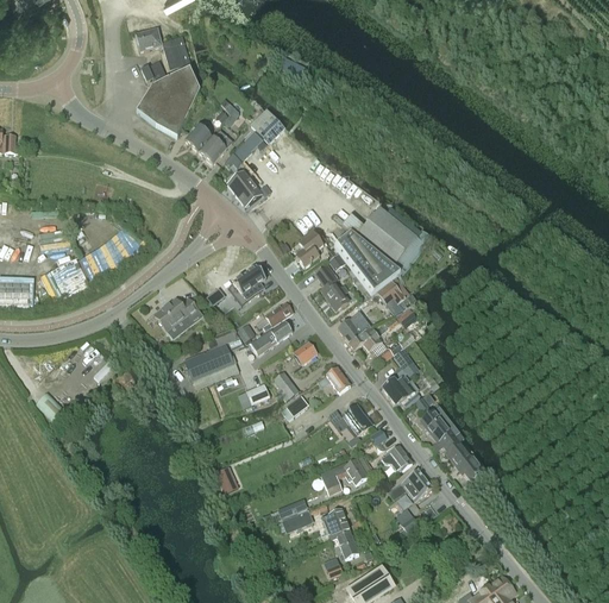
[(162,44),(157,26),(136,31),(139,50),(162,44)]
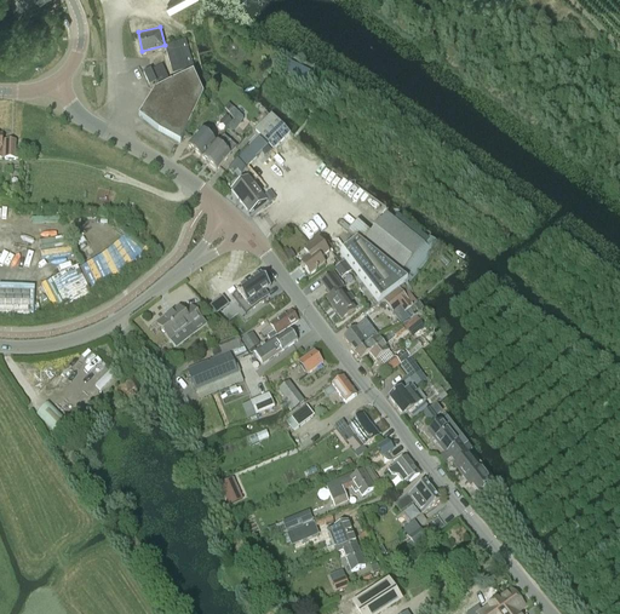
[(165,41),(172,69),(194,63),(185,35),(165,41)]
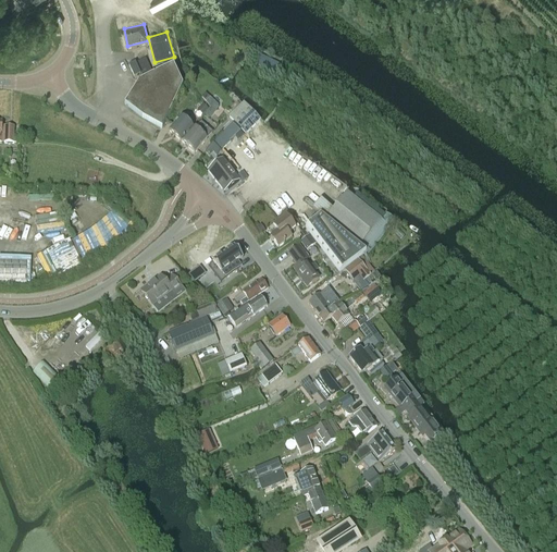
[(258,49),(254,58),(274,68),(279,60),(258,49)]
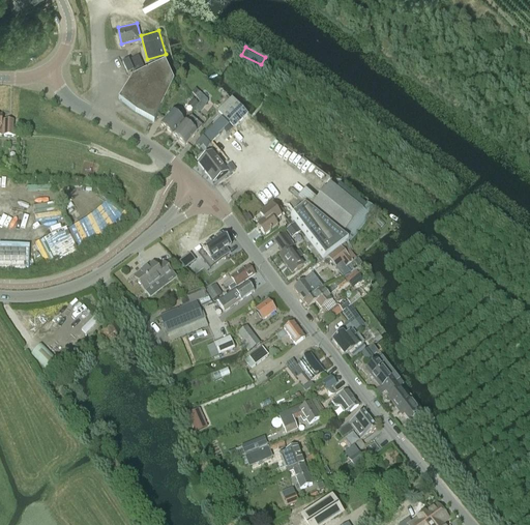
[(139,64),(144,62),(139,51),(134,53),(139,64)]
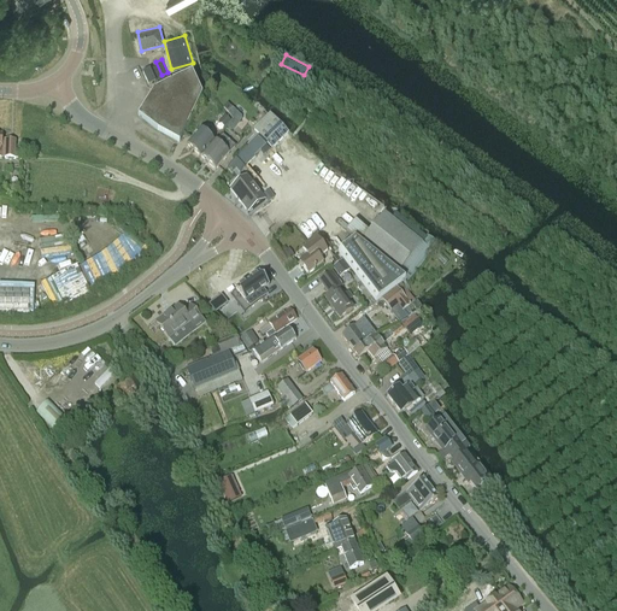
[(157,77),(162,75),(156,62),(151,64),(157,77)]
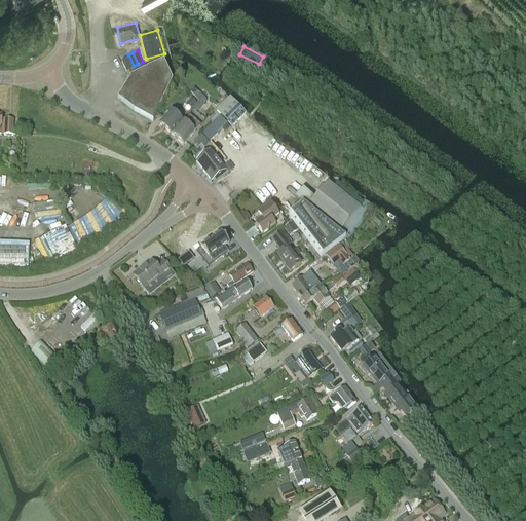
[(126,69),(132,66),(127,56),(121,59),(126,69)]
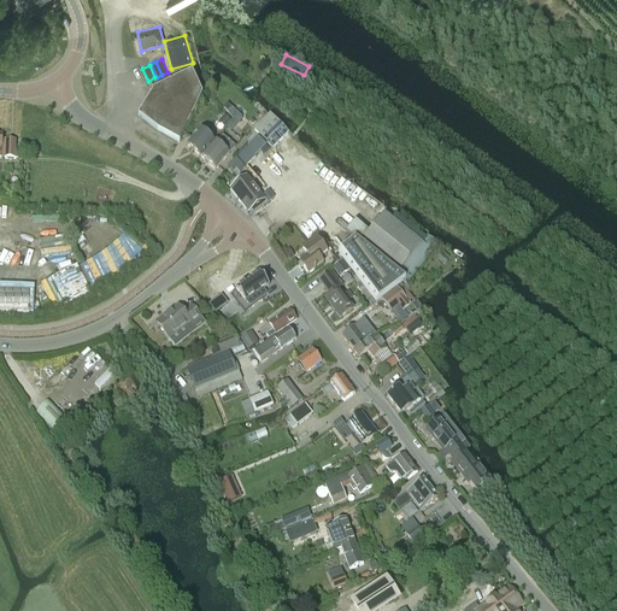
[(153,86),(137,110),(157,124),(162,128),(170,133),(180,137),(201,92),(192,69),(153,86)]
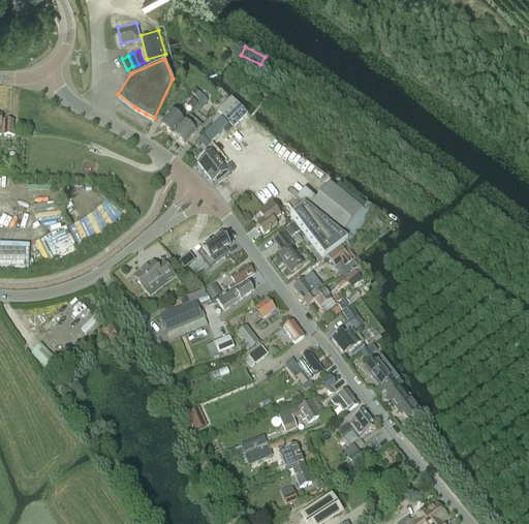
[(250,68),(252,64),(245,59),(242,64),(250,68)]
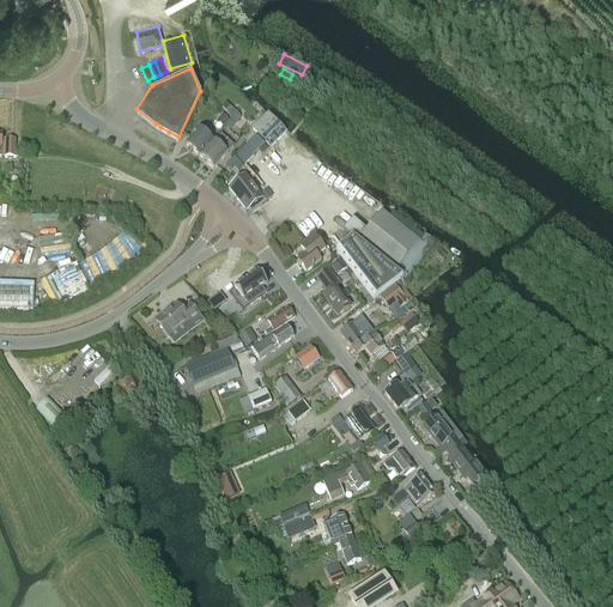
[(241,111),(231,102),(226,97),(222,102),(226,107),(232,113),(232,114),(225,121),(230,126),(241,114),(241,111)]
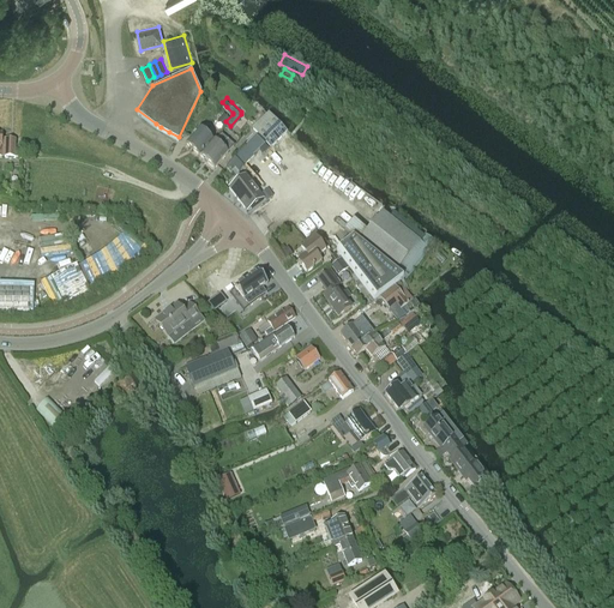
[(269,108),(268,109),(253,124),(262,133),(278,118),(269,108)]
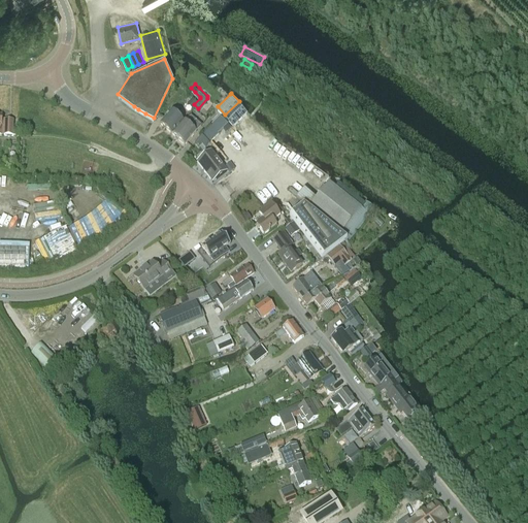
[(192,104),(197,98),(192,94),(187,99),(192,104)]
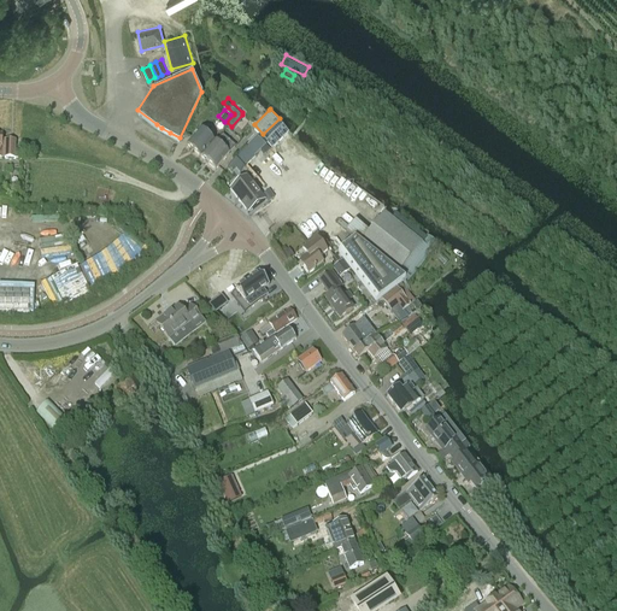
[(280,118),(263,134),(272,144),(288,128),(280,118)]
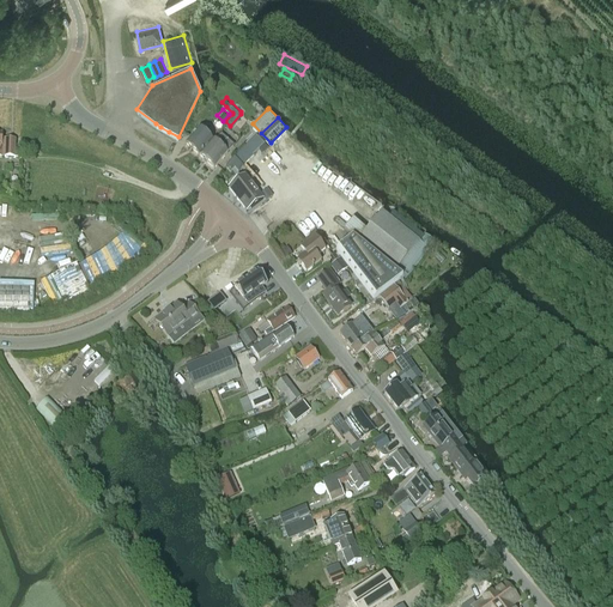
[(212,135),(201,126),(199,123),(184,139),(198,151),(212,135)]
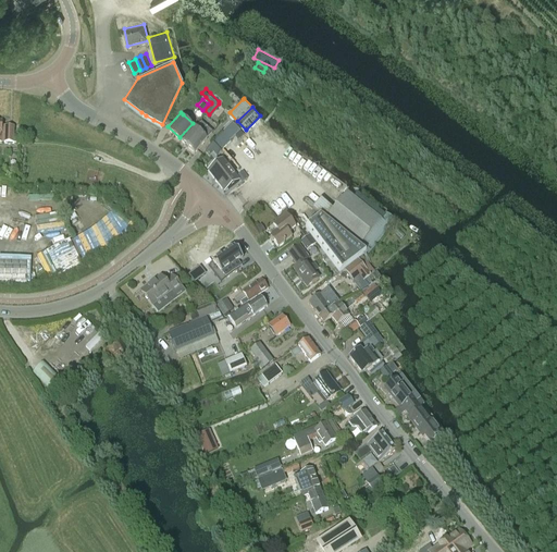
[(0,138),(20,139),(20,134),(13,134),(13,122),(2,122),(1,117),(0,115),(0,138)]
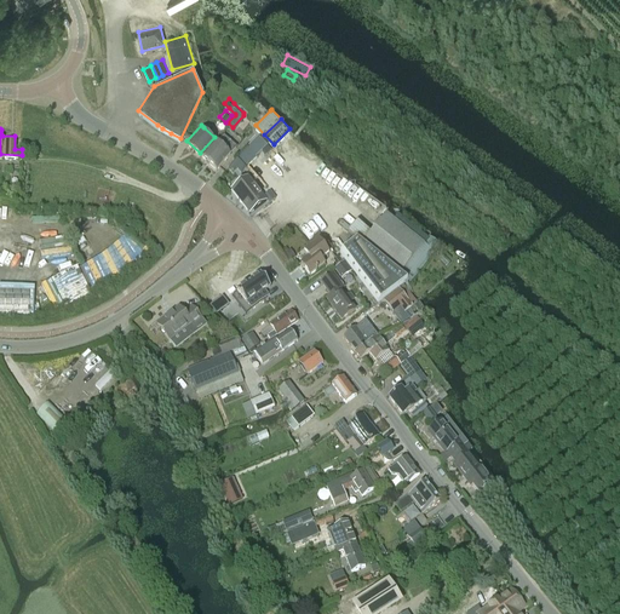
[(217,166),(230,150),(235,143),(223,132),(217,139),(214,137),(200,153),(217,166)]
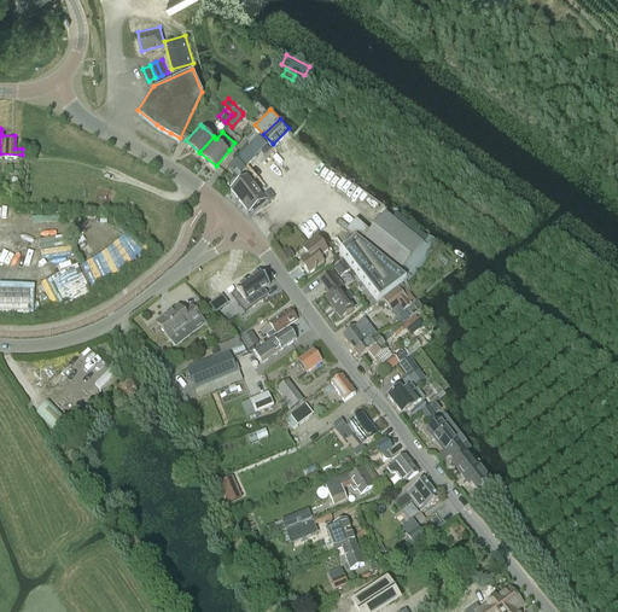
[(248,140),(234,153),(243,162),(245,159),(246,161),(256,151),(267,140),(257,132),(248,140)]
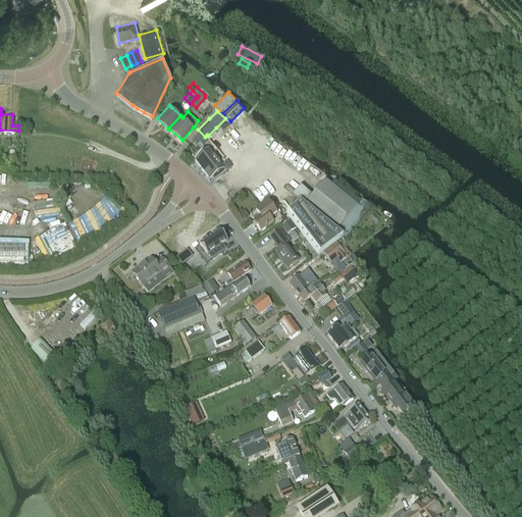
[(189,151),(193,155),(198,151),(195,146),(189,151)]
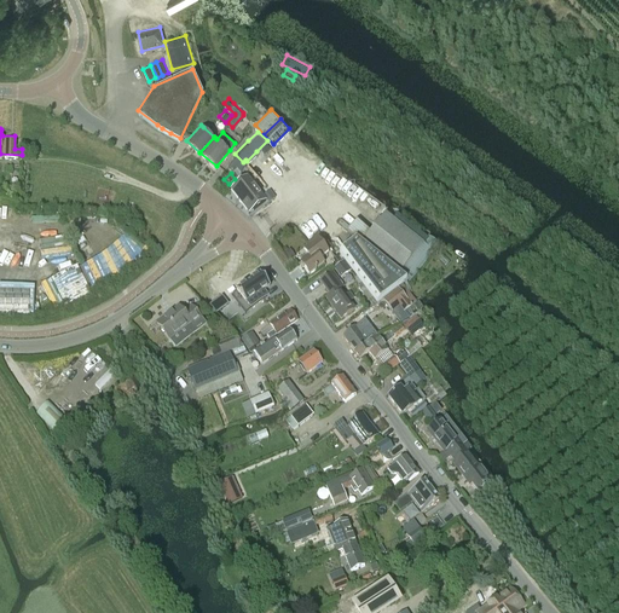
[(249,208),(265,196),(247,173),(231,185),(249,208)]
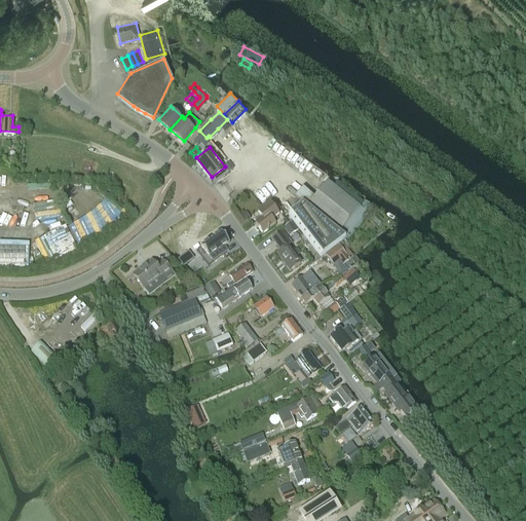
[(347,236),(372,205),(364,197),(360,203),(328,178),(314,194),(307,203),(302,200),(288,212),(320,254),(345,234),(347,236)]
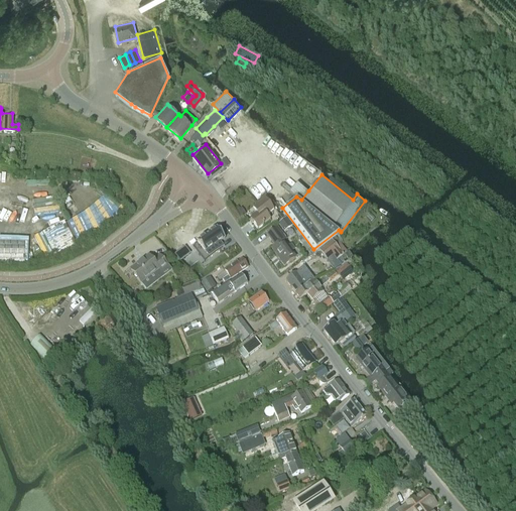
[(297,181),(289,190),(296,197),(301,200),(308,190),(297,181)]
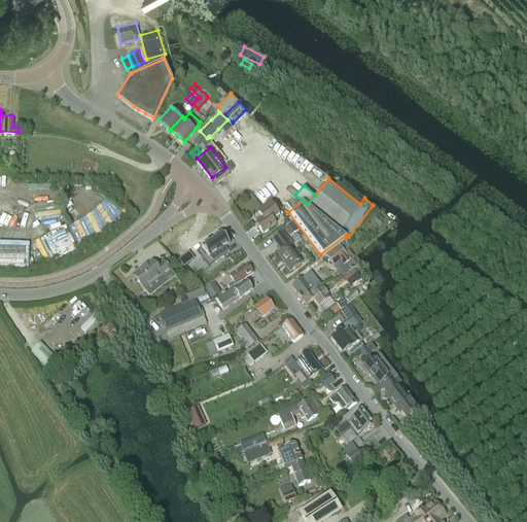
[(91,211),(70,223),(79,244),(101,233),(124,212),(126,208),(106,195),(105,198),(91,211)]
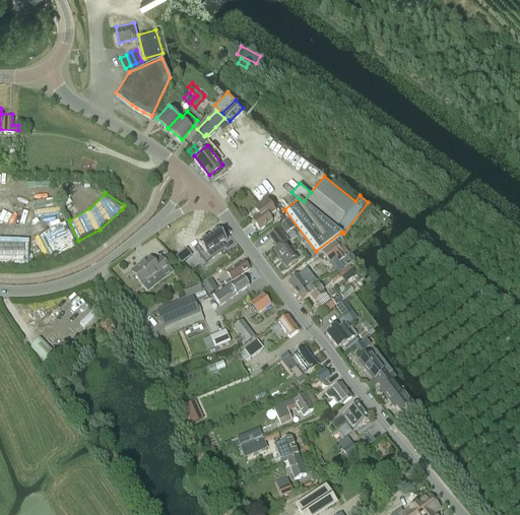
[(259,212),(252,217),(260,228),(272,217),(269,213),(275,208),(267,197),(255,207),(259,212)]
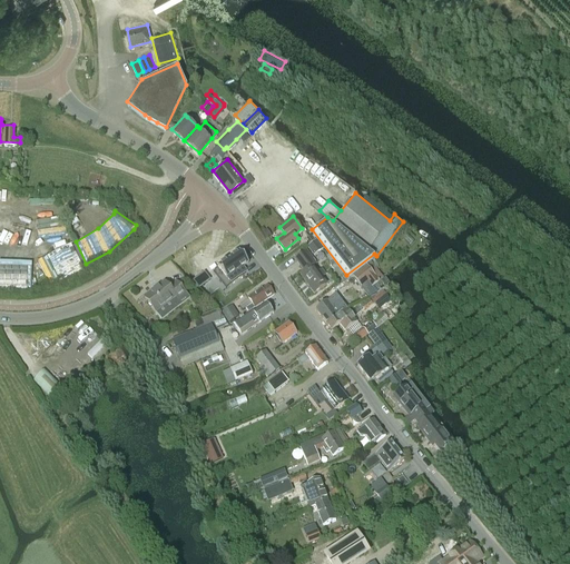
[(265,227),(261,229),(265,236),(271,233),(266,226),(265,227)]
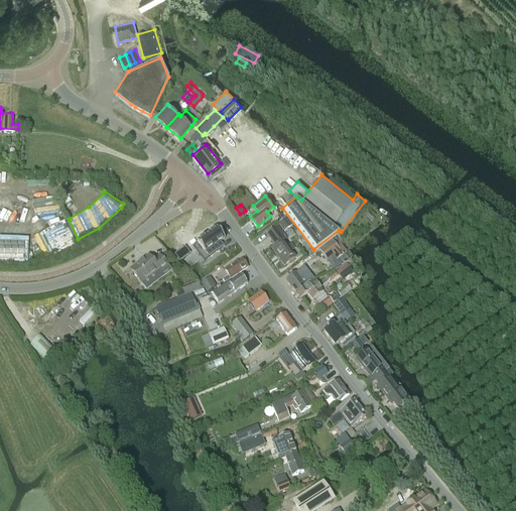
[(286,214),(278,220),(281,223),(289,218),(286,214)]
